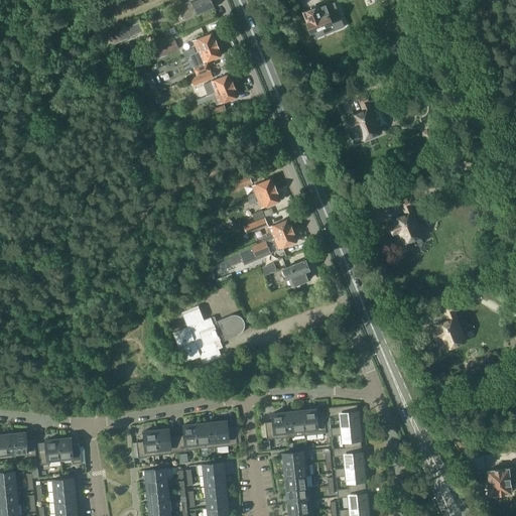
[(185,20),(215,7),(211,0),(192,0),(179,6),(185,20)]
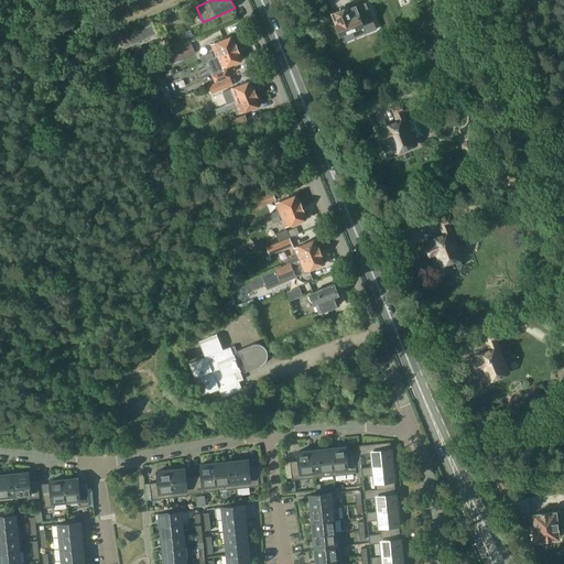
[(344,9),(333,13),(334,17),(337,24),(336,24),(340,34),(342,33),(345,42),(346,41),(346,40),(355,36),(353,29),(362,25),(362,26),(373,22),(366,2),(355,7),(349,9),(349,8),(348,7),(344,9)]
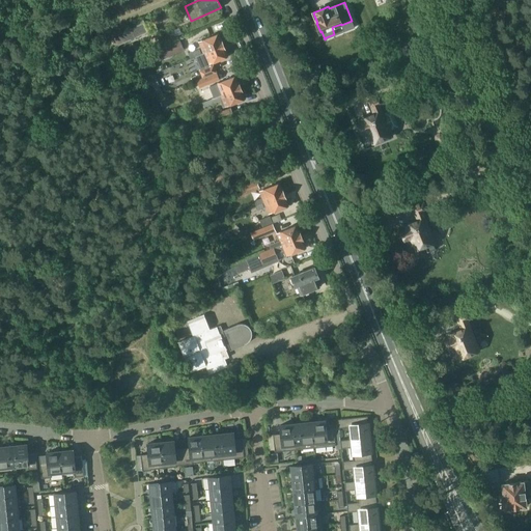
[(136,40),(135,38),(148,32),(144,23),(112,36),(116,47),(131,40),(132,42),(136,40)]
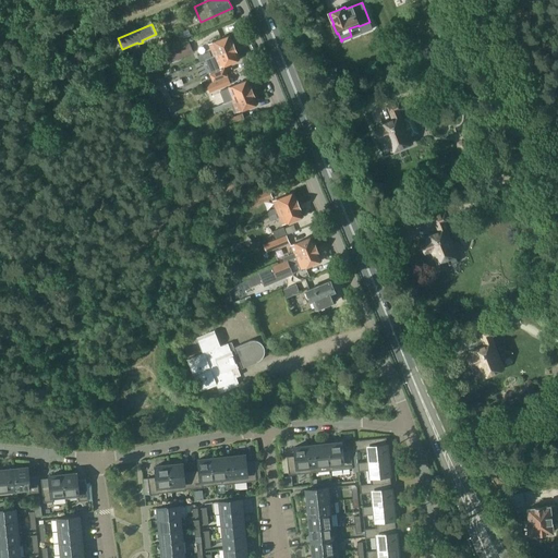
[(446,26),(429,33),(434,45),(450,38),(446,26)]
